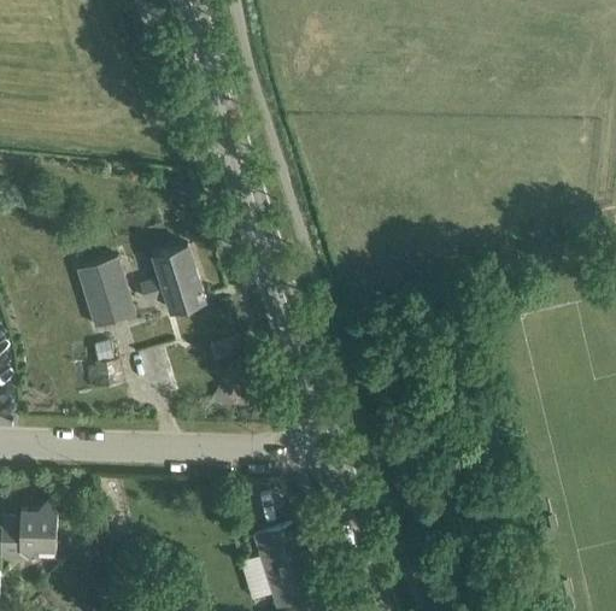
[(188,247),(153,258),(160,281),(141,287),(147,303),(166,297),(171,313),(205,303),(188,247)]
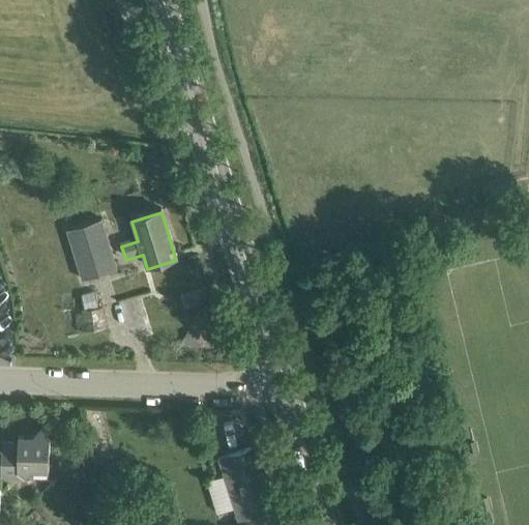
[(117,272),(111,253),(101,223),(67,233),(83,283),(117,272)]
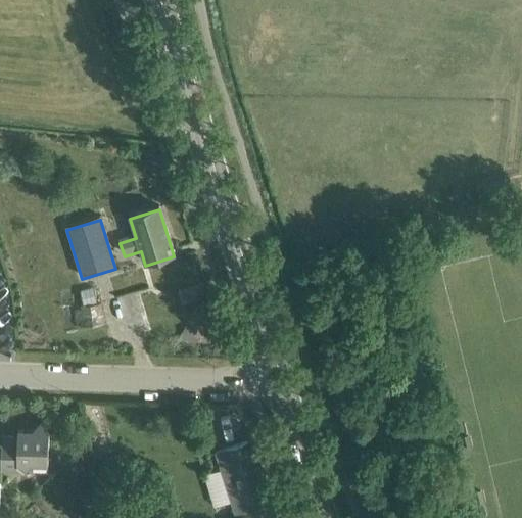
[(100,307),(81,310),(83,329),(102,326),(100,307)]
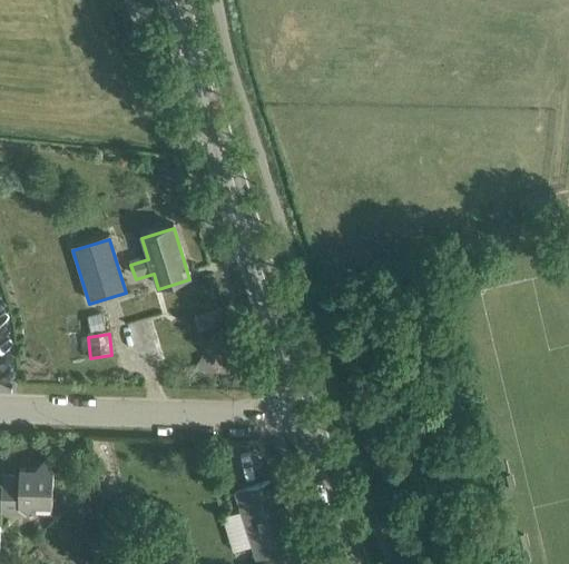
[(52,507),(54,474),(46,465),(37,473),(19,473),(19,480),(1,478),(0,514),(27,515),(35,506),(52,507)]
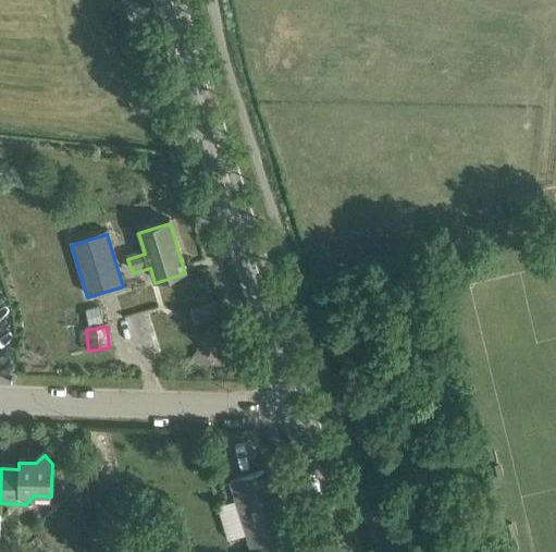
[(229,486),(236,506),(249,551),(294,551),(292,543),(288,543),(267,473),(229,486)]
